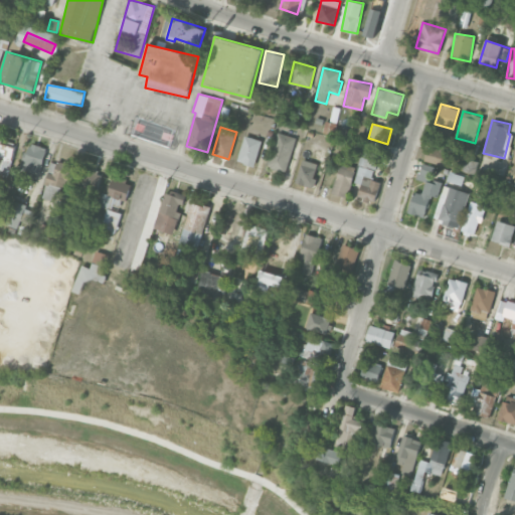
[(287,172),(296,137),(278,132),(269,167),(287,172)]
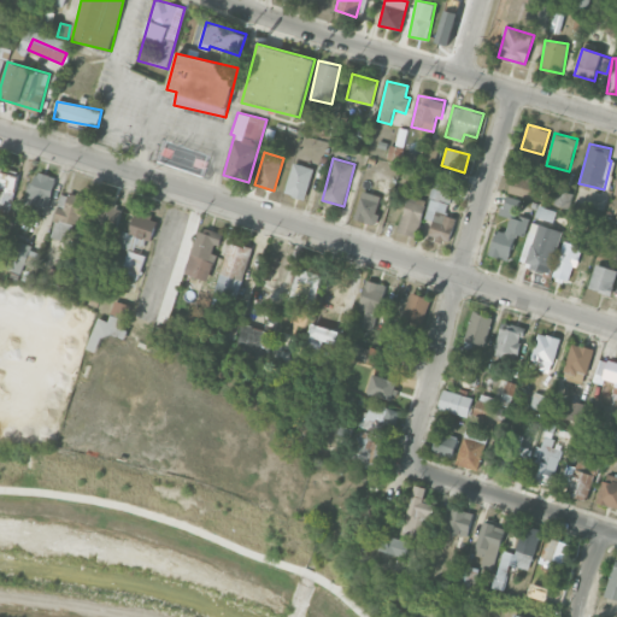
[(313,169),(293,163),(285,193),(305,199),(313,169)]
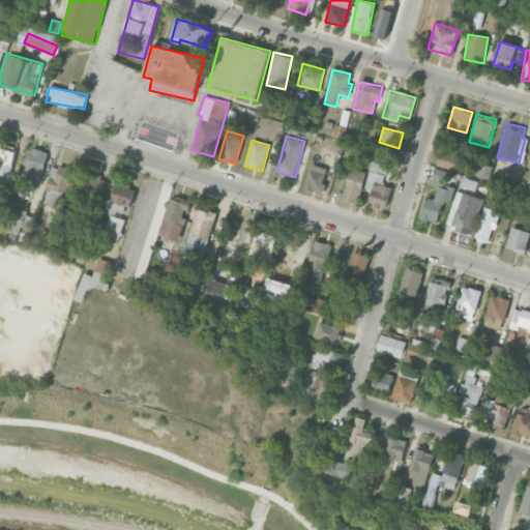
[(38,182),(49,153),(29,147),(20,177),(38,182)]
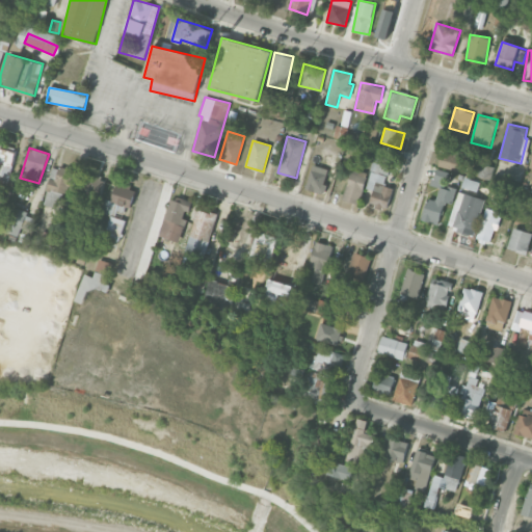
[(0,155),(0,165),(11,168),(15,151),(1,149),(0,155)]
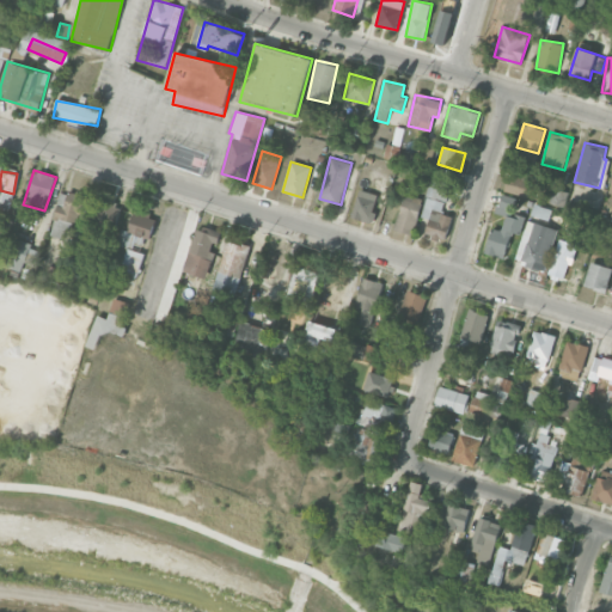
[(515,177),(507,175),(503,191),(527,196),(531,173),(516,171),(515,177)]
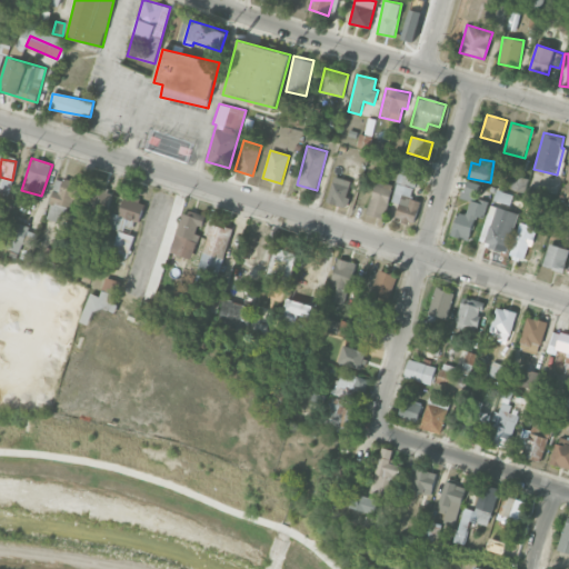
[(419,170),(399,166),(391,202),(398,203),(395,219),(415,223),(420,200),(412,198),(419,170)]
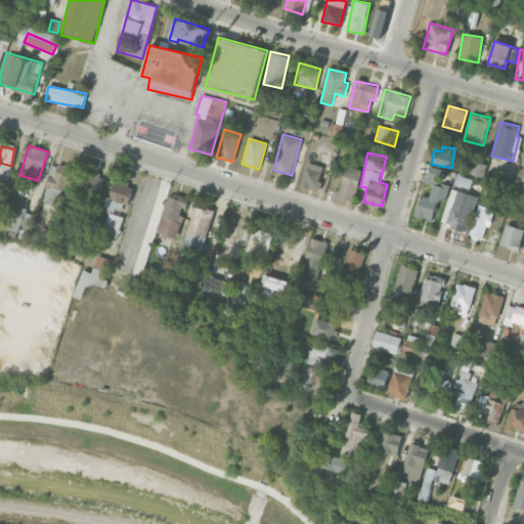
[(301,185),(317,190),(324,167),(308,162),(301,185)]
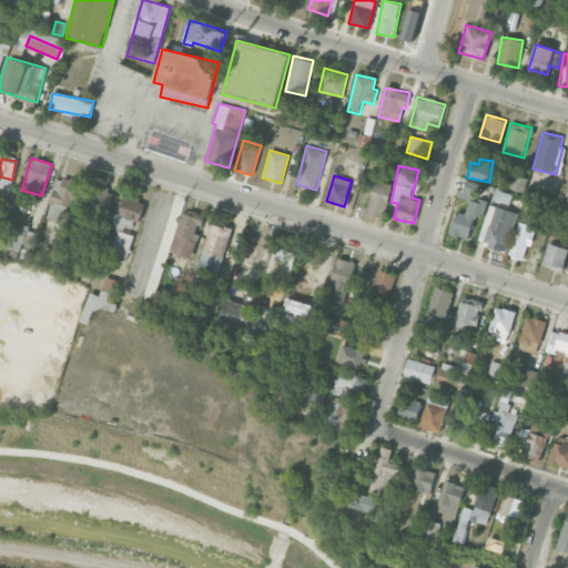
[(526,178),(513,175),(510,188),(524,190),(526,178)]
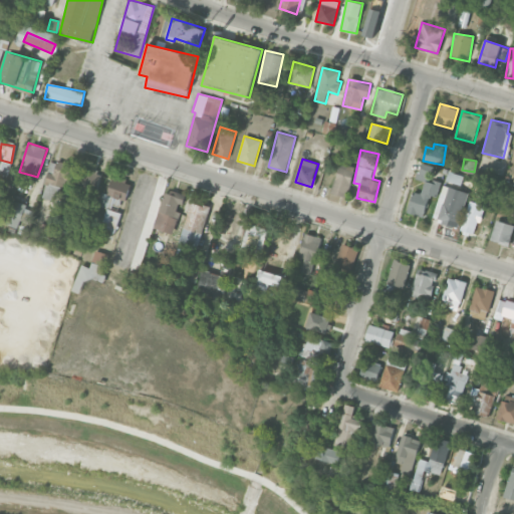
[(42,198),(51,200),(53,188),(65,190),(70,164),(49,160),(42,198)]
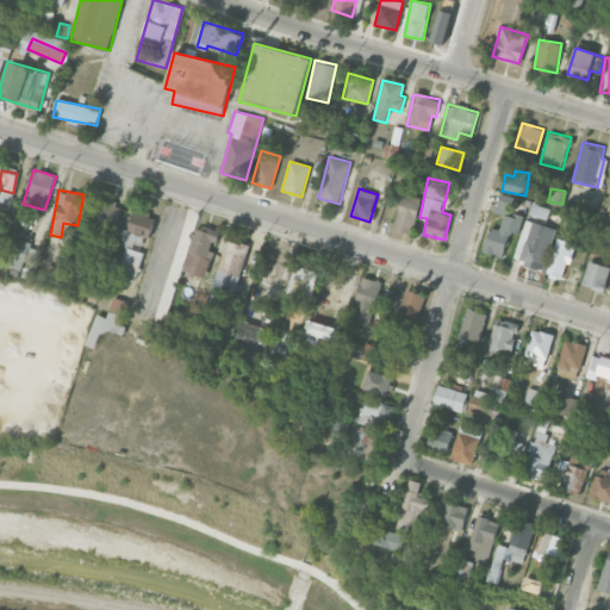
[(523,216),(509,212),(512,197),(499,193),(493,212),(503,215),(499,230),(490,228),(484,253),(503,257),(510,231),(518,234),(523,216)]
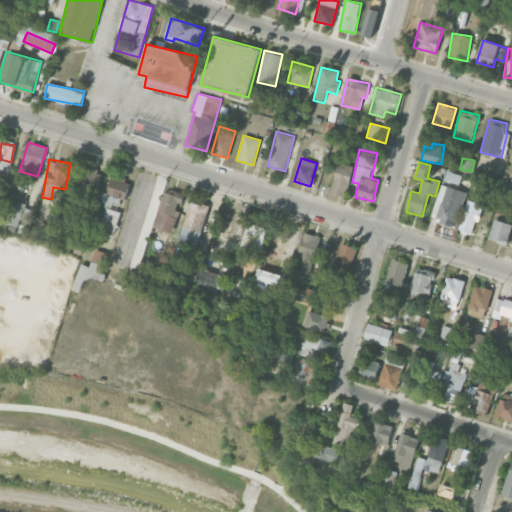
[(344,196),(353,167),(338,163),(330,192),(344,196)]
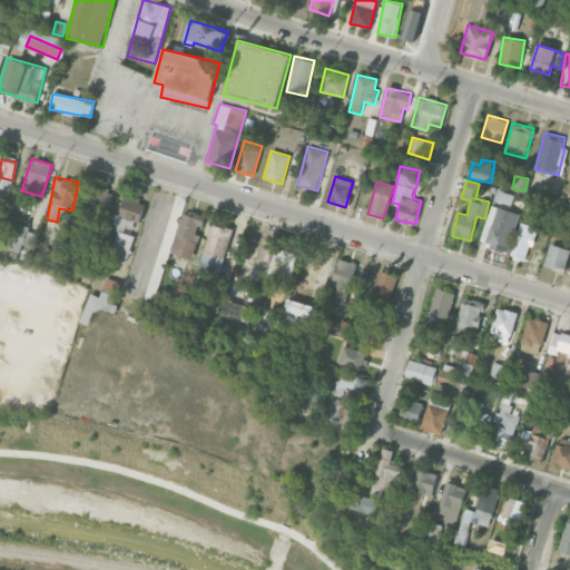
[(112,190),(94,186),(89,207),(108,212),(112,190)]
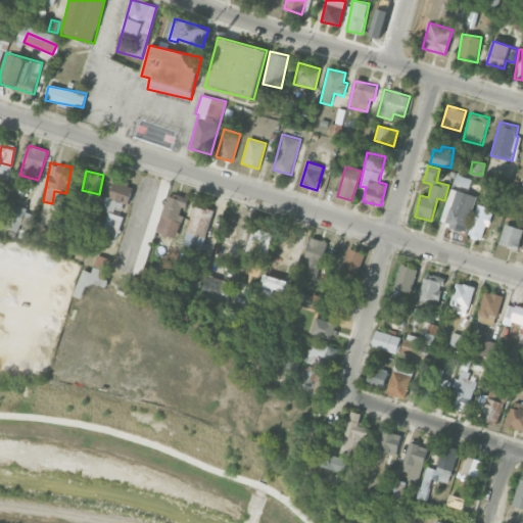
[(109,197),(103,195),(100,207),(123,215),(132,187),(114,181),(109,197)]
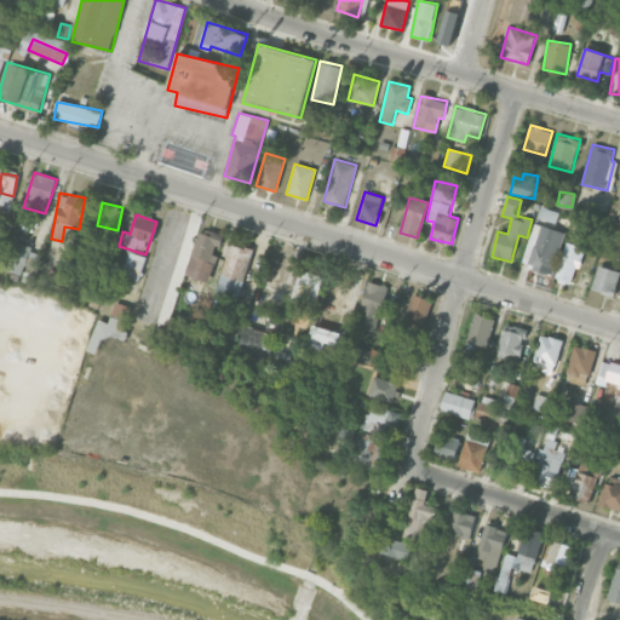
[(562,230),(532,224),(523,267),(554,273),(562,230)]
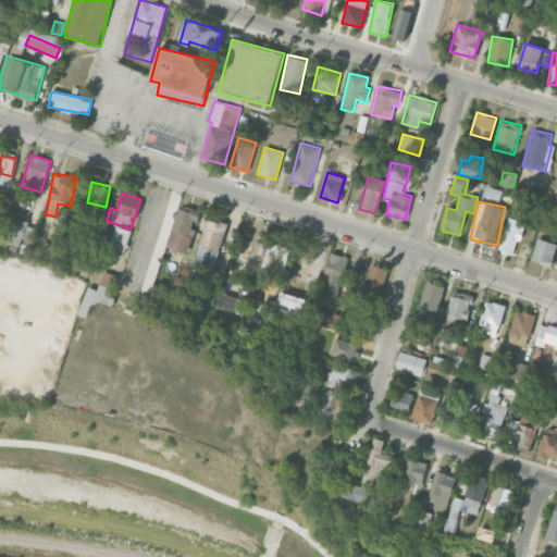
[(201,211),(177,206),(169,249),(189,252),(196,222),(198,222),(201,211)]
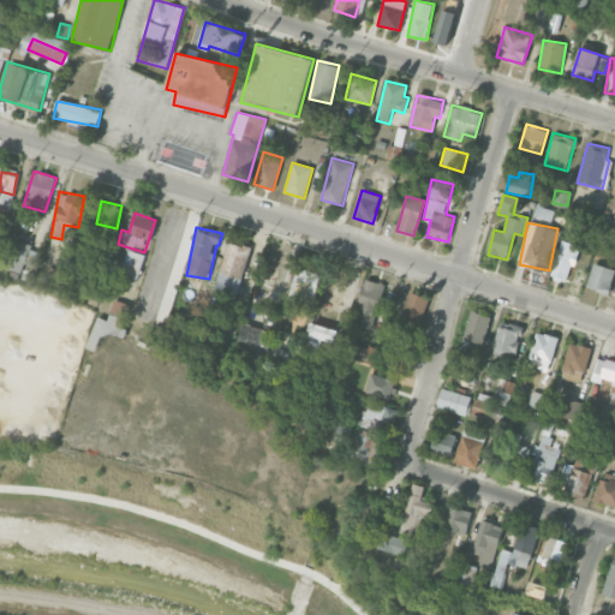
[(30,245),(18,240),(9,268),(21,273),(30,245)]
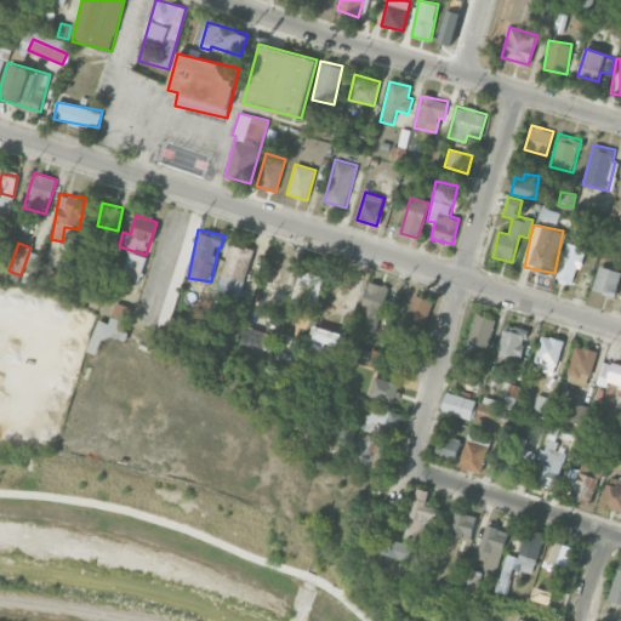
[(556,280),(573,286),(585,248),(568,243),(556,280)]
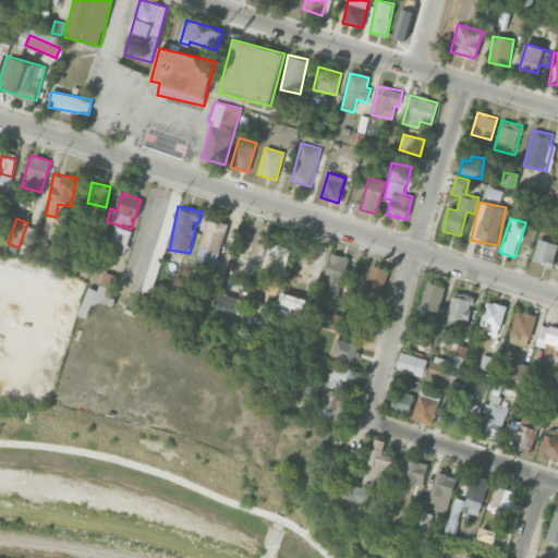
[(228,225),(207,219),(195,264),(216,269),(228,225)]
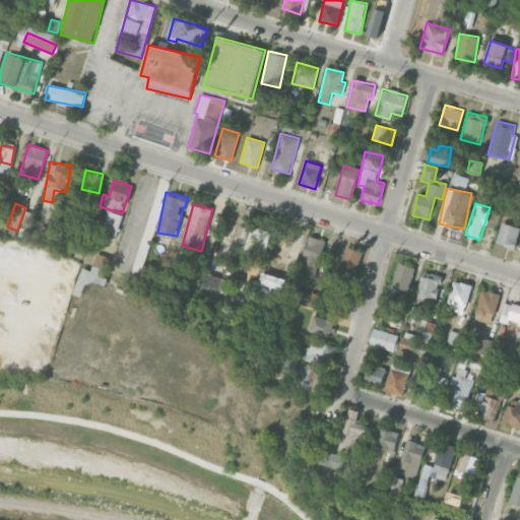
[(113,246),(123,215),(108,210),(99,241),(113,246)]
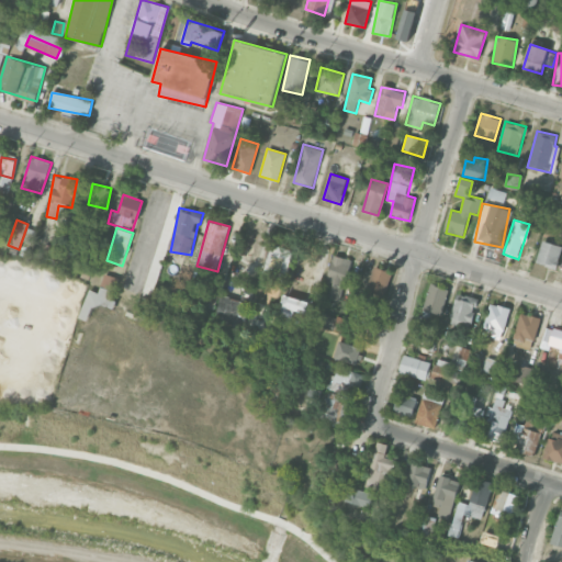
[(261,273),(283,281),(295,247),(273,238),(261,273)]
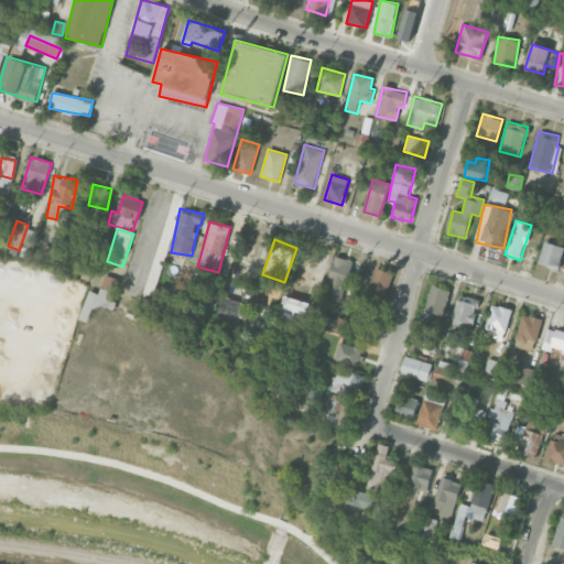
[(563,248),(563,247),(544,241),(538,262),(559,268),(563,248)]
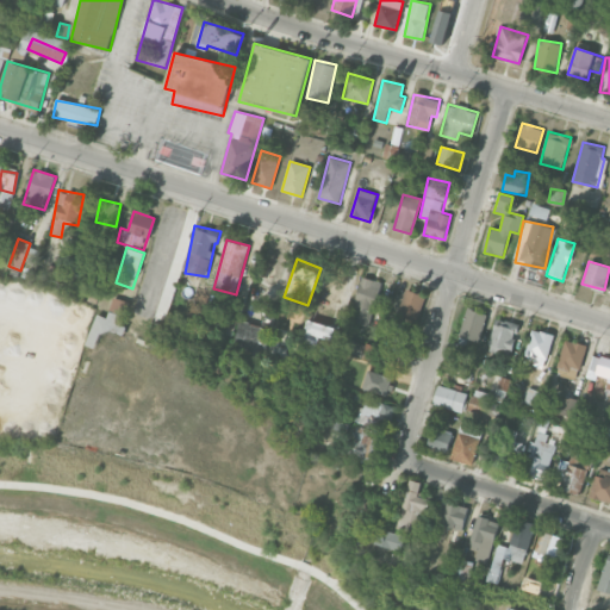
[(369,327),(383,282),(362,277),(348,319),(369,327)]
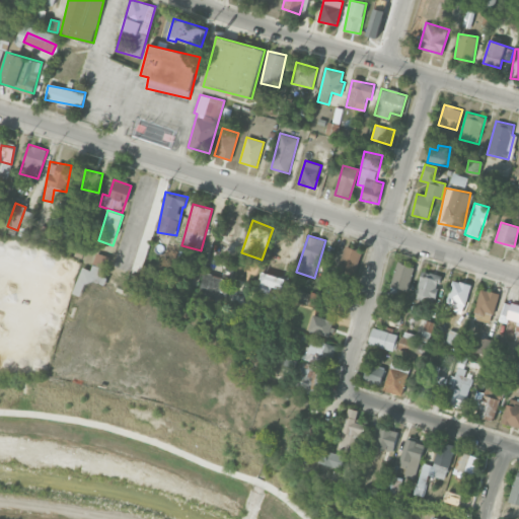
[(363,252),(346,246),(336,273),(353,279),(363,252)]
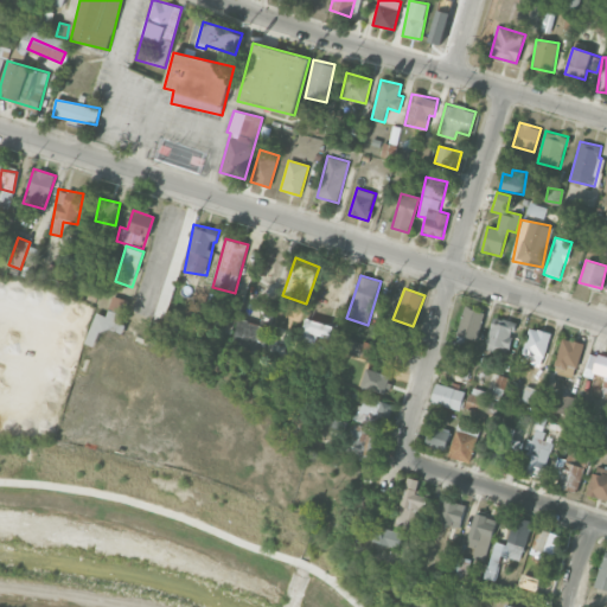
[(128,300),(113,295),(109,307),(123,312),(128,300)]
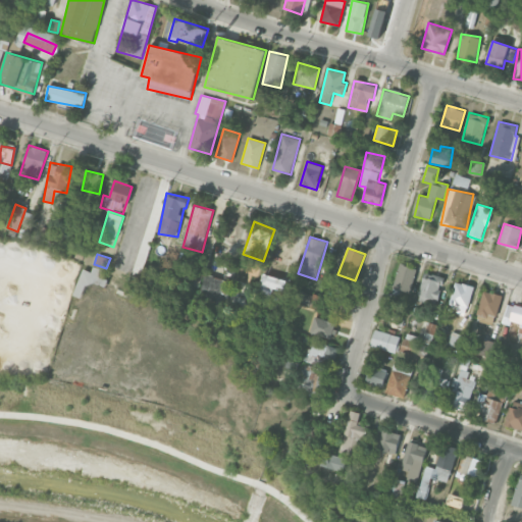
[(198,285),(205,267),(193,262),(186,281),(198,285)]
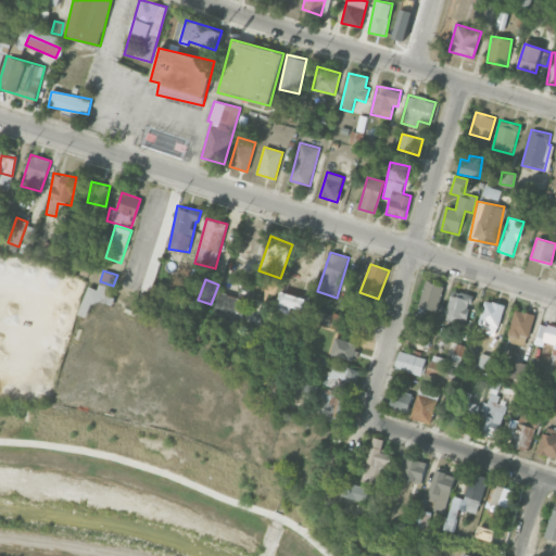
[(418,311),(438,314),(443,285),(425,281),(418,311)]
